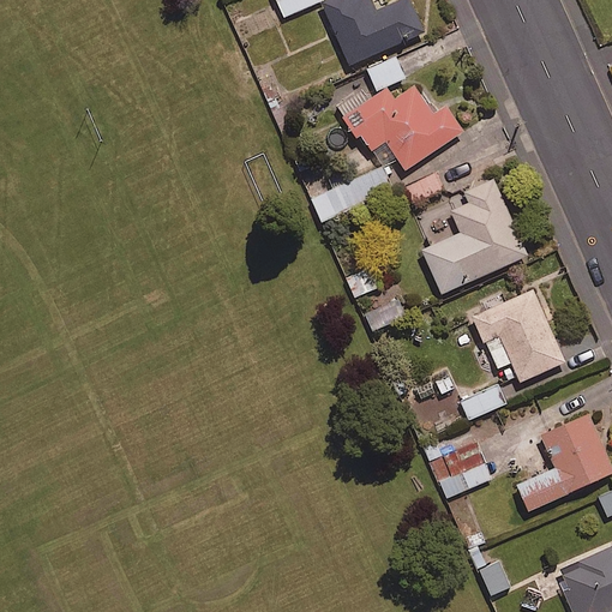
[(275,0),(282,15),(315,0),(275,0)]
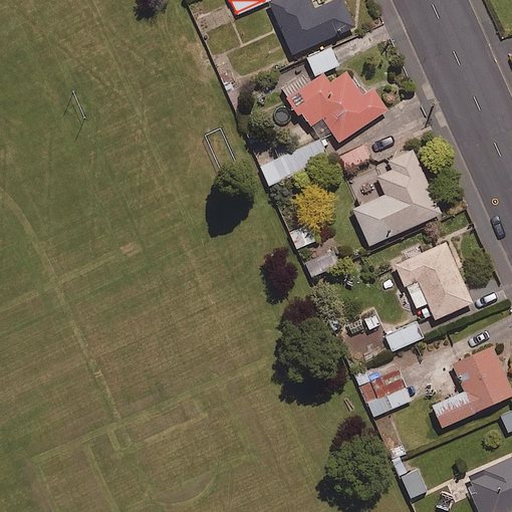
[(270,0),(268,1),(291,54),(355,27),(343,0),(330,0),(314,7),(311,0),(270,0)]
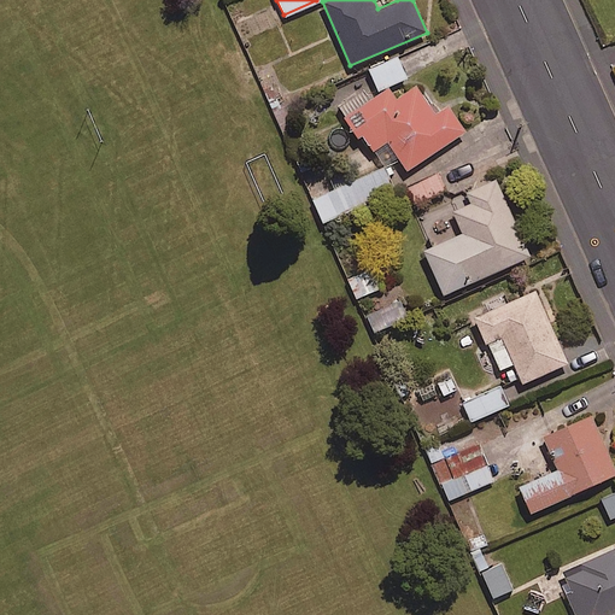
[(404,76),(396,53),(367,65),(376,87),(404,76)]
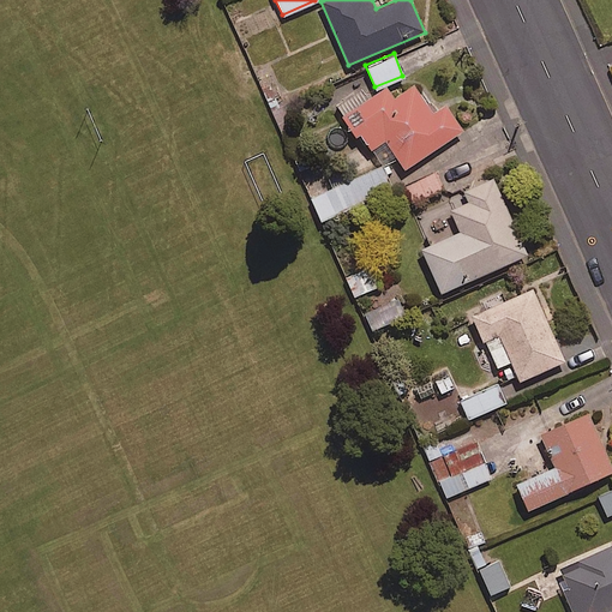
[(387,87),(342,117),(357,138),(360,136),(371,151),(385,142),(405,171),(465,131),(447,103),(433,112),(414,84),(394,97),(387,87)]
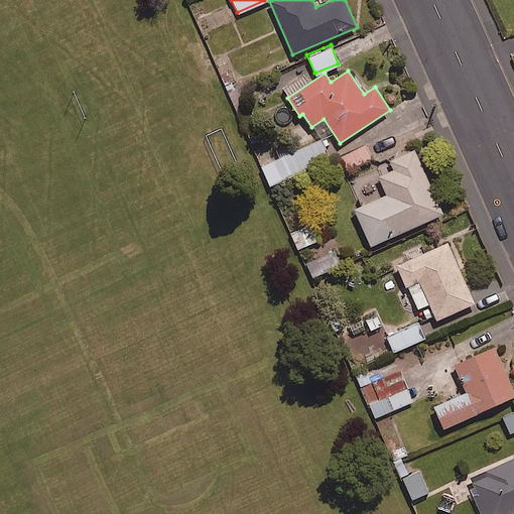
[(328,157),(319,138),(259,165),(268,184),(328,157)]
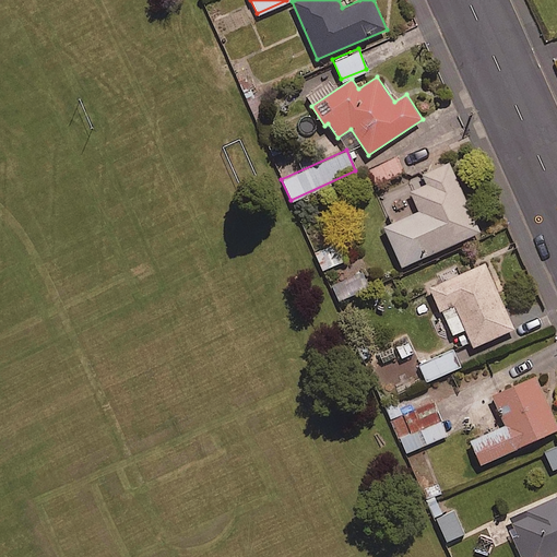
[(403,168),(394,154),(366,169),(374,185),(403,168)]
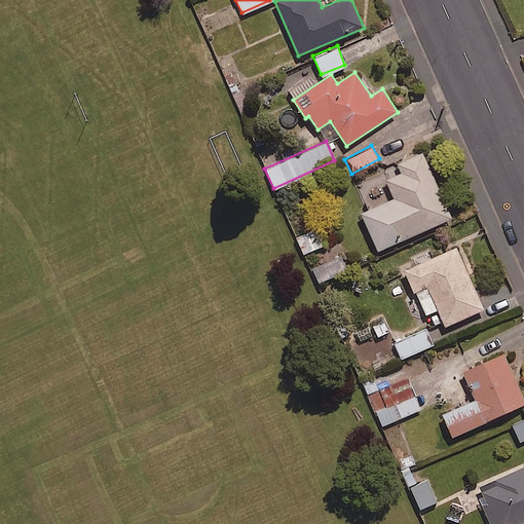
[(393,199),(360,214),(377,252),(452,218),(422,152),(397,164),(401,174),(384,181),(393,199)]
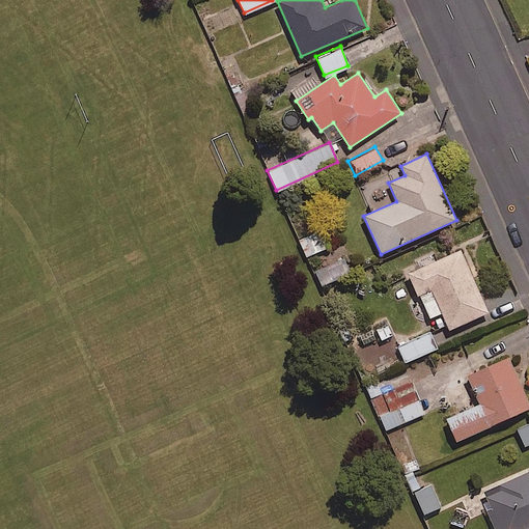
[(326,246),(318,229),(297,238),(304,254),(326,246)]
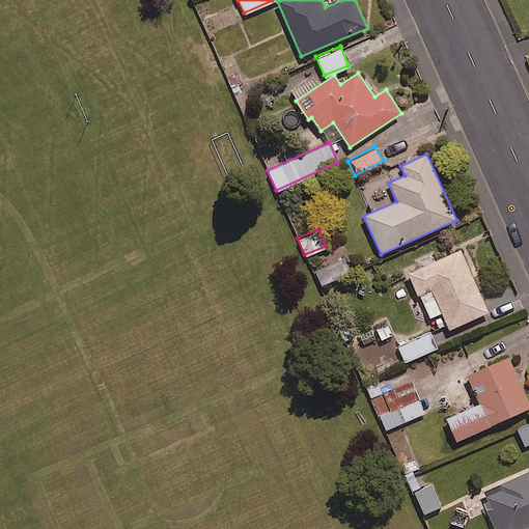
[(461,249),(406,273),(417,298),(420,297),(430,319),(441,314),(448,331),(489,313),(461,249)]
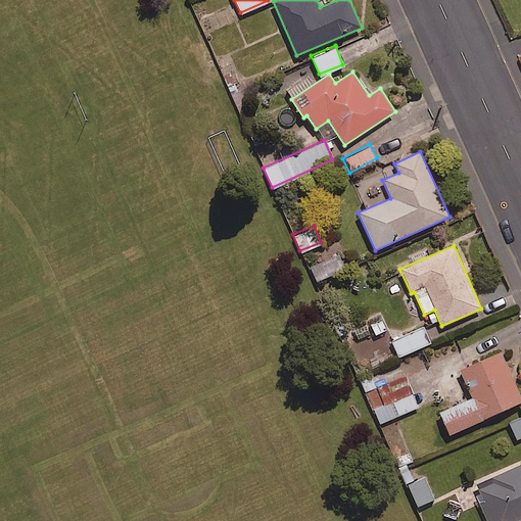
[(427,341),(421,327),(391,340),(398,354),(427,341)]
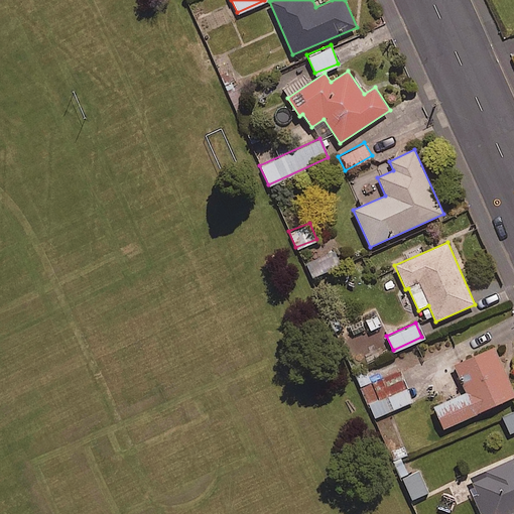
[(513,389),(495,345),(452,364),(465,393),(433,407),(443,430),(513,399),(513,389)]
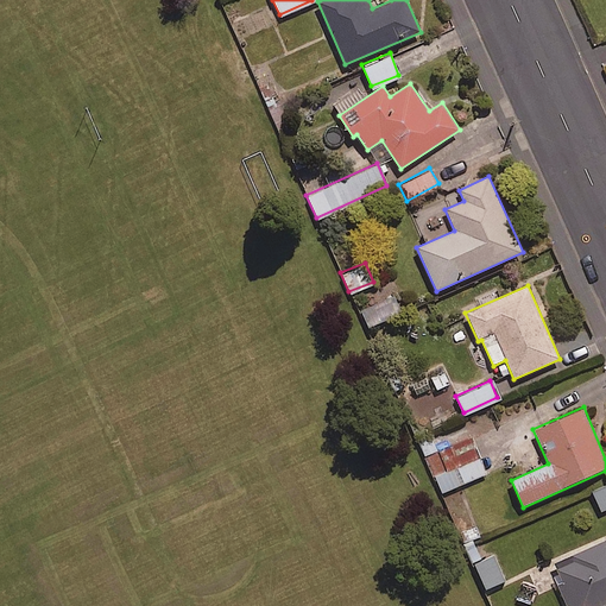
[(433,474),(477,455),(468,435),(436,448),(430,434),(418,440),(433,474)]
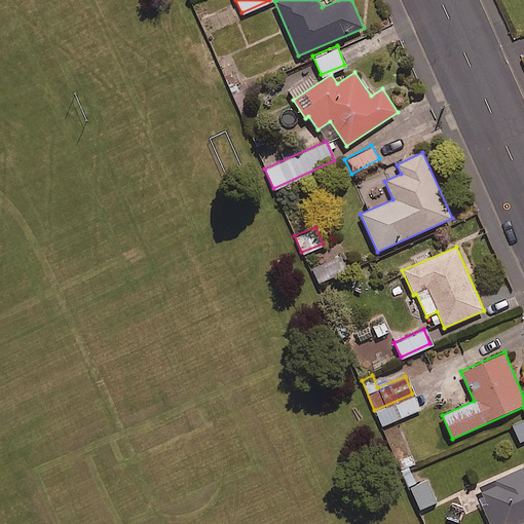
[(412,394),(374,410),(380,424),(418,408),(412,394)]
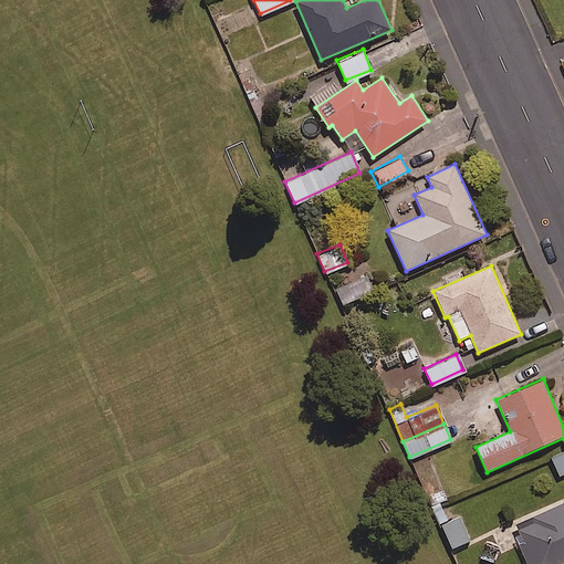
[(563,470),(563,449),(550,456),(557,473),(563,470)]
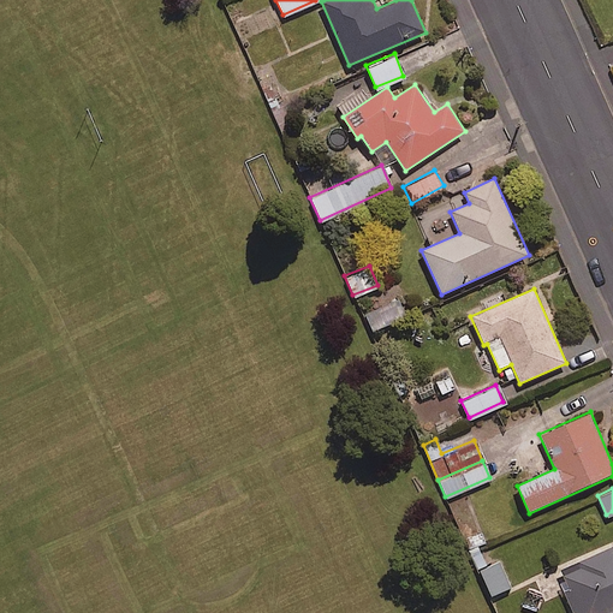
[(606,612),(612,611),(612,547),(577,564),(579,569),(563,576),(579,612),(606,612)]
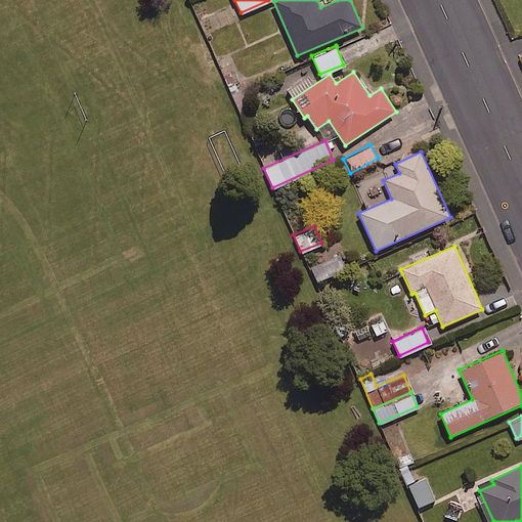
[(433,498),(425,476),(407,482),(416,505),(433,498)]
